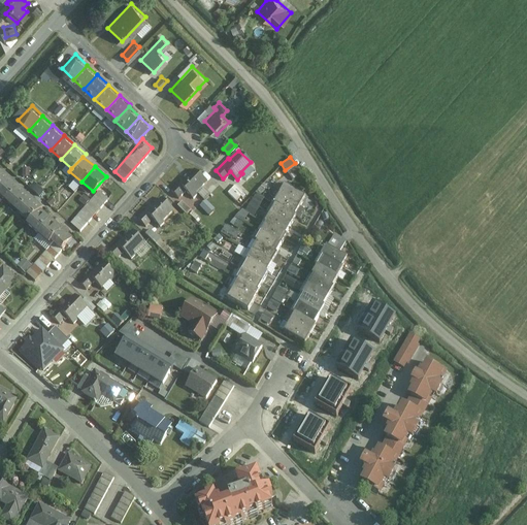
[(195,191),(205,179),(192,166),(171,188),(178,194),(185,189),(192,196),(196,192),(195,191)]
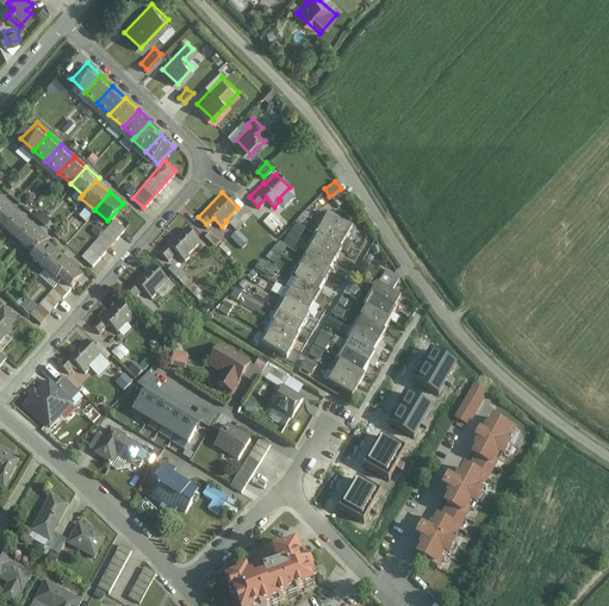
[(20,214),(7,202),(0,211),(0,227),(5,232),(20,214)]
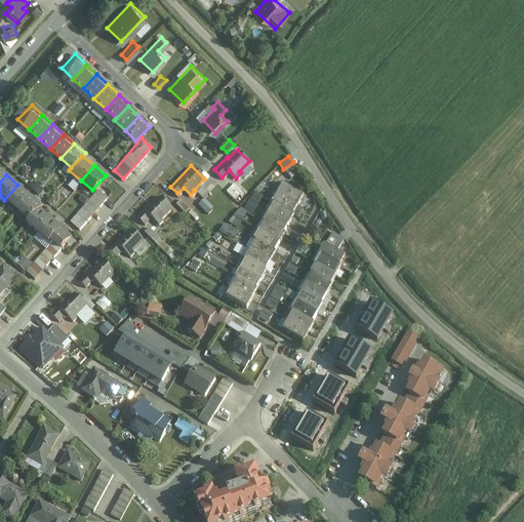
[(227,188),(235,197),(243,189),(234,181),(227,188)]
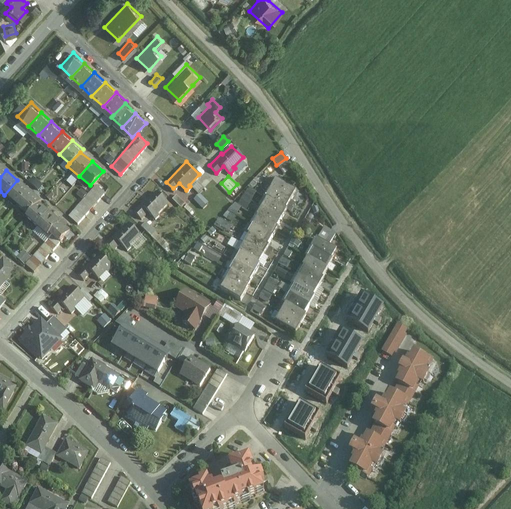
[(270,185),(290,197),(295,188),(275,177),(270,185)]
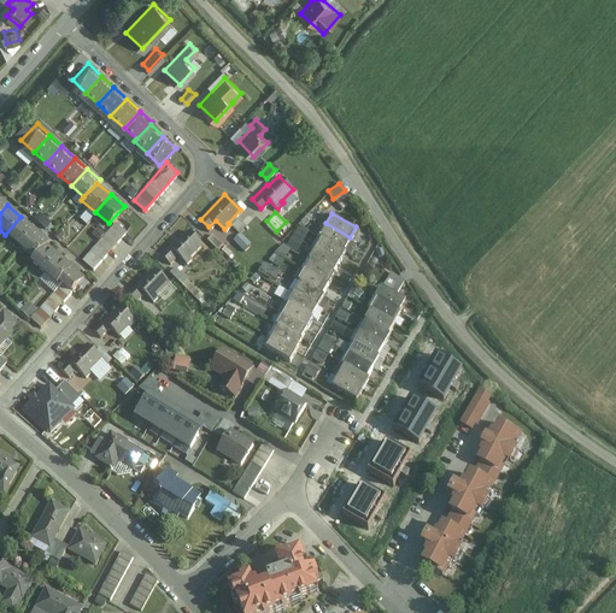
[(34,228),(21,217),(5,235),(18,246),(34,228)]
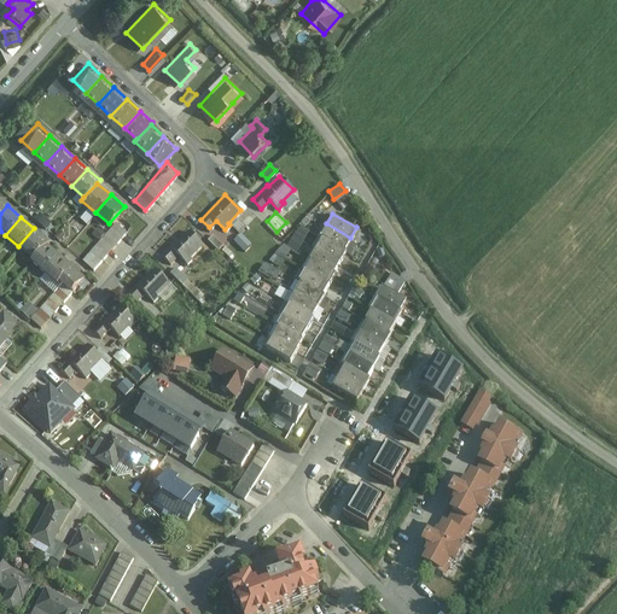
[(93,268),(126,231),(115,221),(82,257),(93,268)]
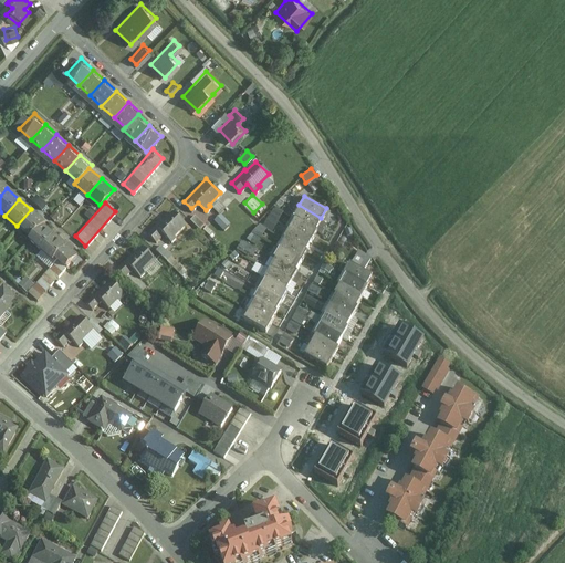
[(267,226),(272,229),(284,209),(275,204),(262,222),(258,220),(248,237),(257,242),(267,226)]
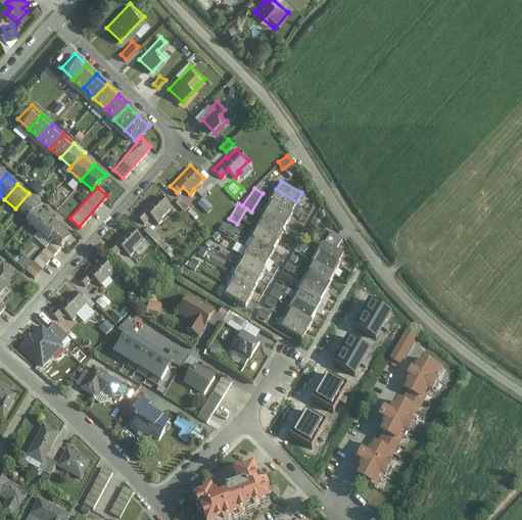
[(276,189),(271,197),(272,198),(291,209),(296,201),(276,189)]
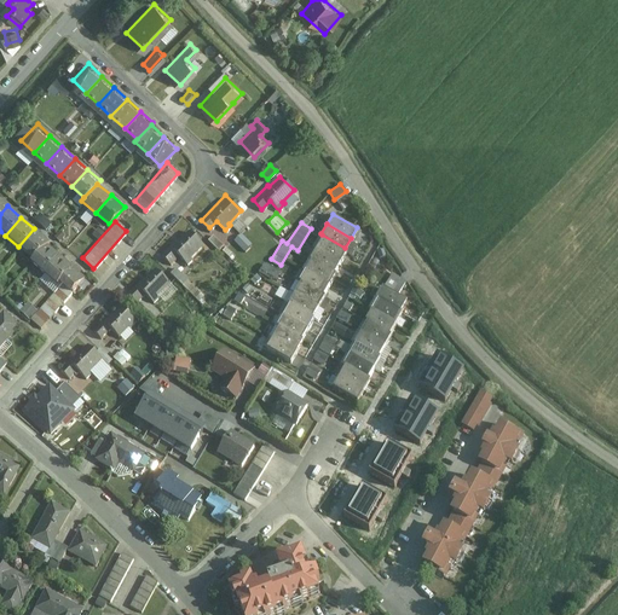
[(47,241),(34,228),(18,247),(32,257),(46,242),(47,241)]
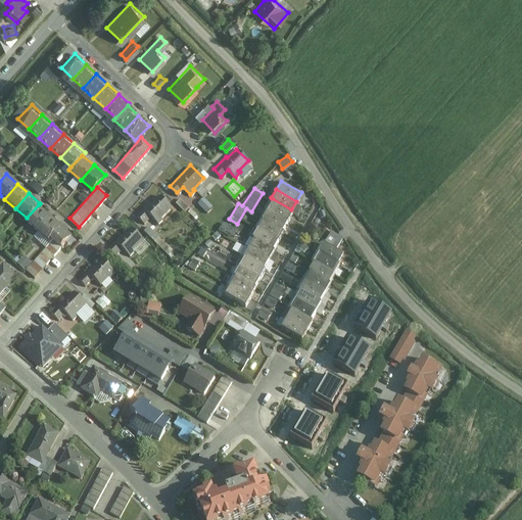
[(160,216),(171,205),(158,193),(149,202),(148,201),(136,215),(144,221),(150,214),(157,222),(161,218),(160,216)]
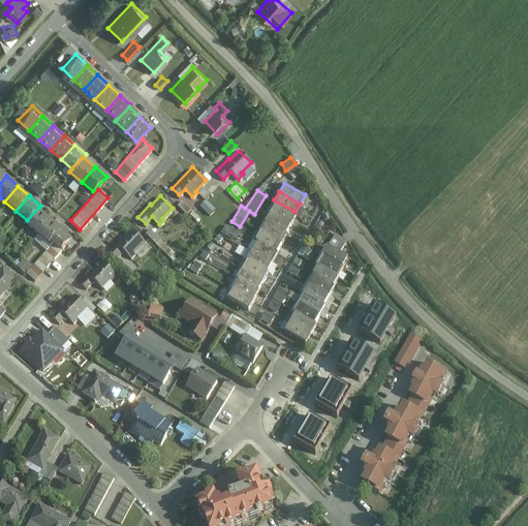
[(209,212),(214,206),(206,197),(199,204),(209,212)]
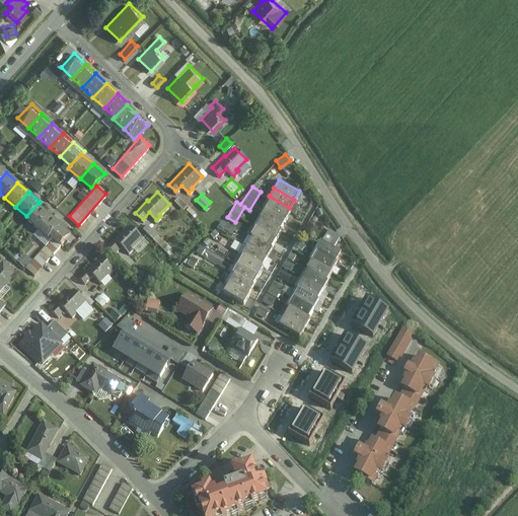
[(187,203),(177,195),(173,200),(182,207),(187,203)]
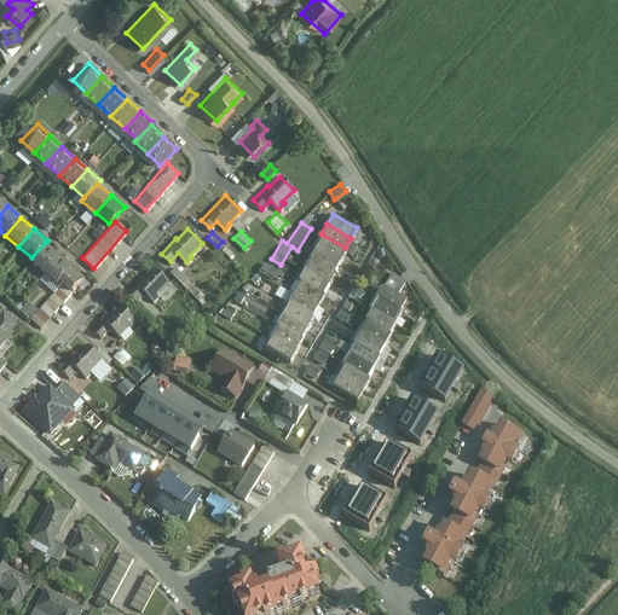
[(316,245),(340,260),(347,249),(345,248),(322,235),(316,245)]
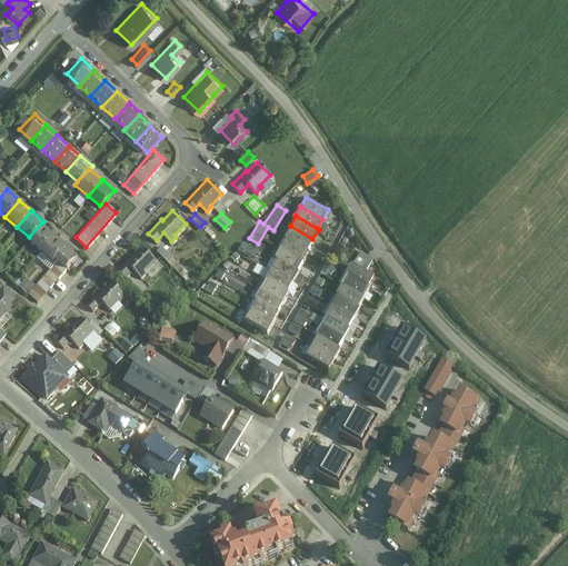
[(55,232),(42,222),(29,237),(28,239),(40,249),(55,232)]
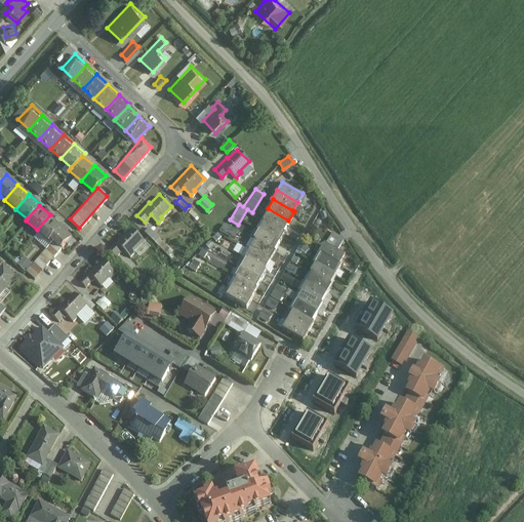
[(268,208),(263,217),(264,217),(283,229),(288,221),(268,208)]
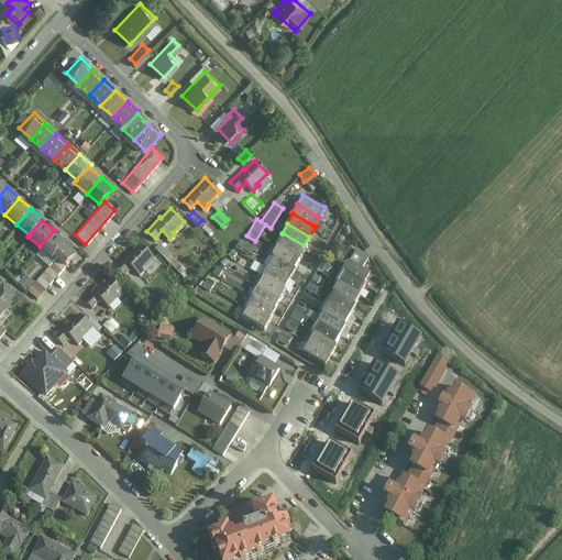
[(54,230),(40,246),(51,256),(65,240),(54,230)]
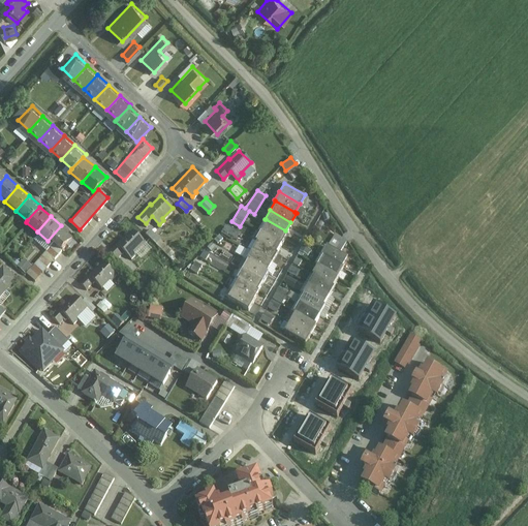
[(260,229),(281,242),(287,231),(285,230),(266,219),(260,229)]
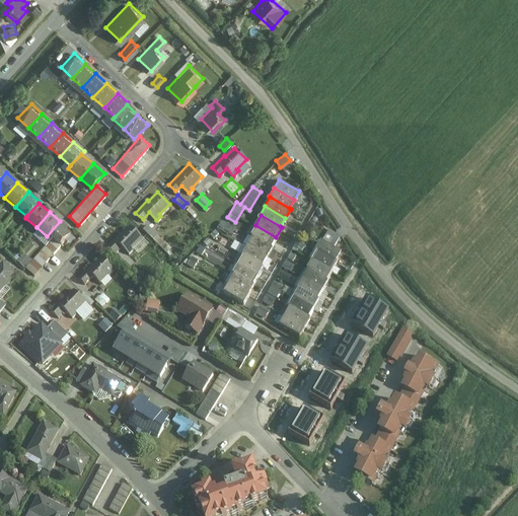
[(222,217),(218,225),(230,233),(235,226),(222,217)]
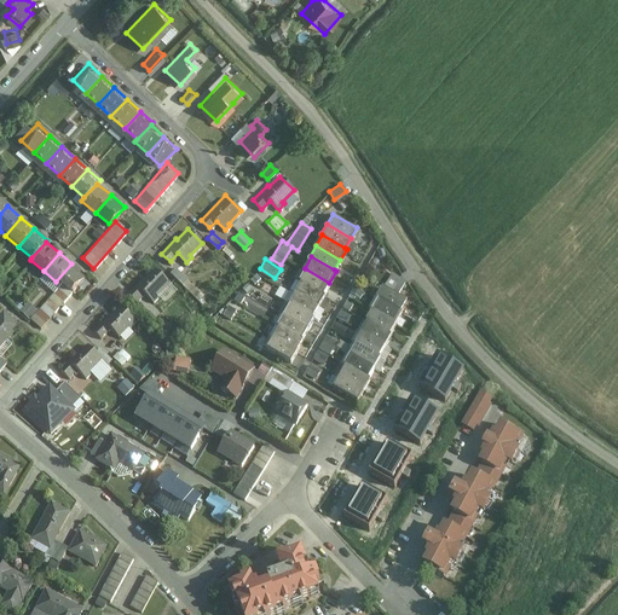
[(85,274),(71,264),(56,282),(59,284),(63,279),(73,288),(85,274)]
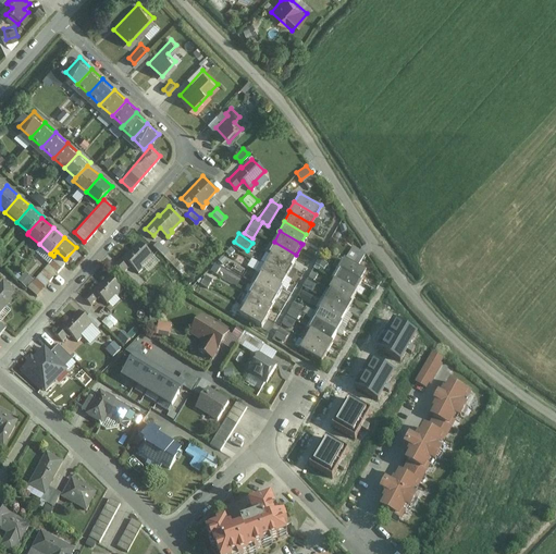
[(168,249),(157,238),(152,244),(163,254),(168,249)]
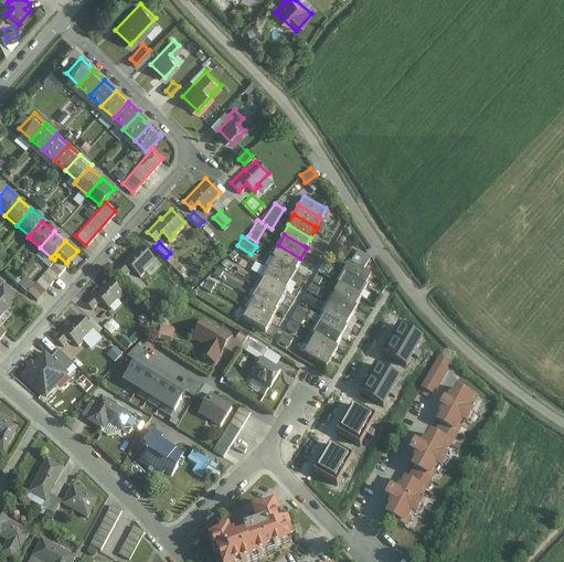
[(153,256),(140,244),(130,253),(130,252),(116,266),(124,274),(131,266),(140,275),(144,269),(142,268),(153,256)]
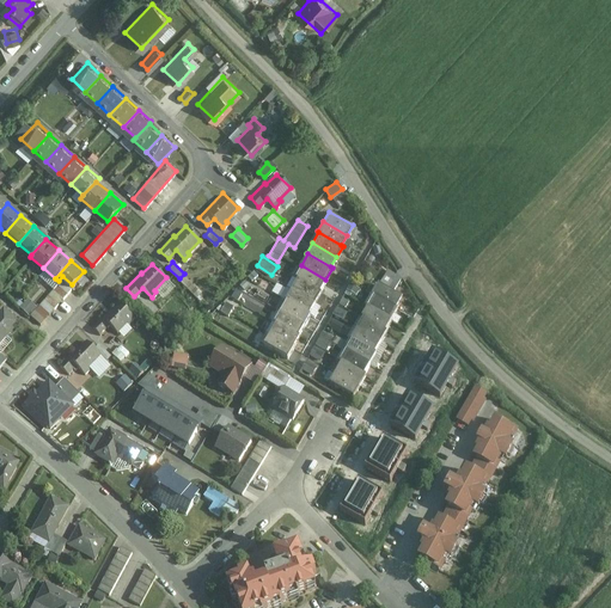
[(301,265),(295,275),(297,276),(319,289),(325,280),(301,265)]
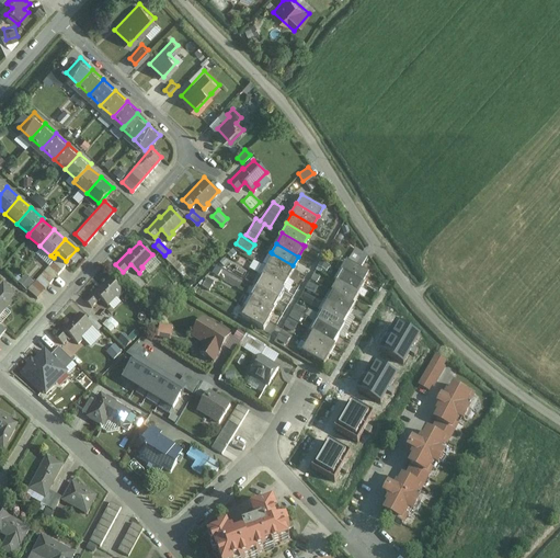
[(347,257),(361,264),(368,252),(355,245),(347,257)]
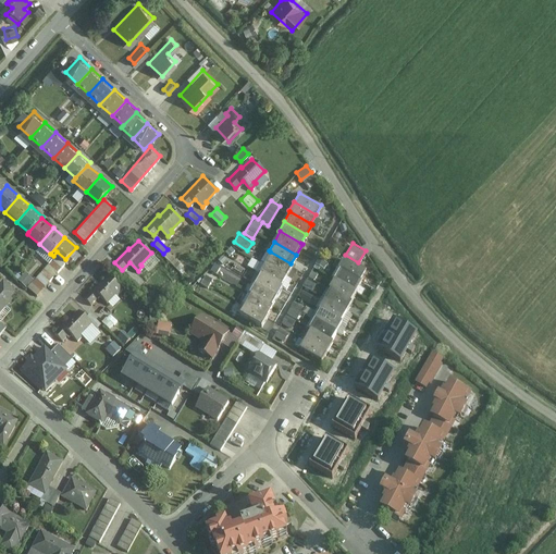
[(26,285),(35,293),(65,259),(57,251),(53,256),(26,285)]
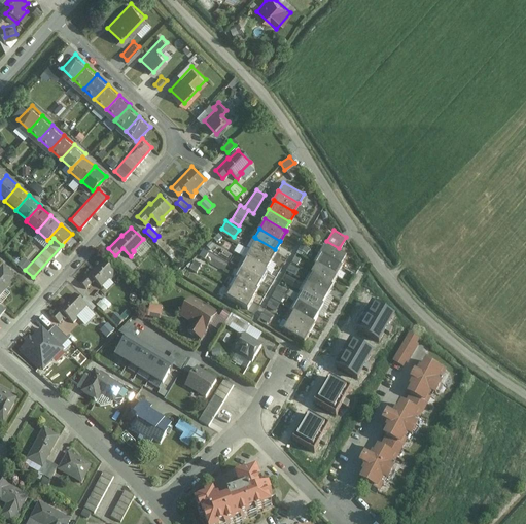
[(250,247),(271,259),(276,250),(275,249),(255,238),(250,247)]
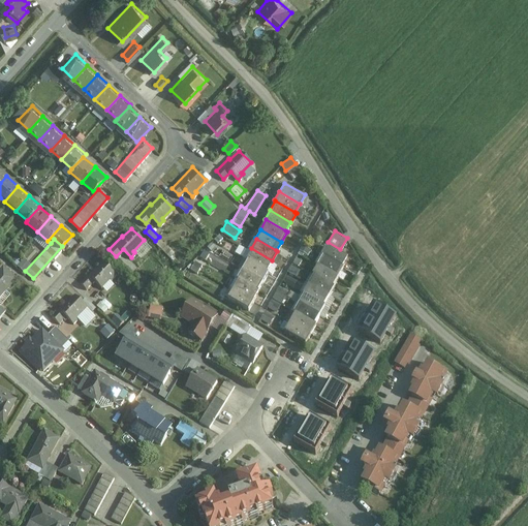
[(347,255),(327,243),(321,252),(323,253),(342,265),(347,255)]
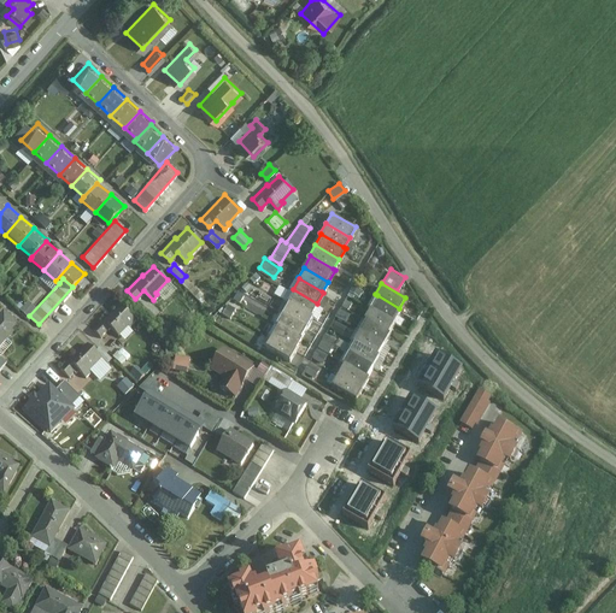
[(293,289),(287,299),(288,300),(311,313),(317,304),(293,289)]
